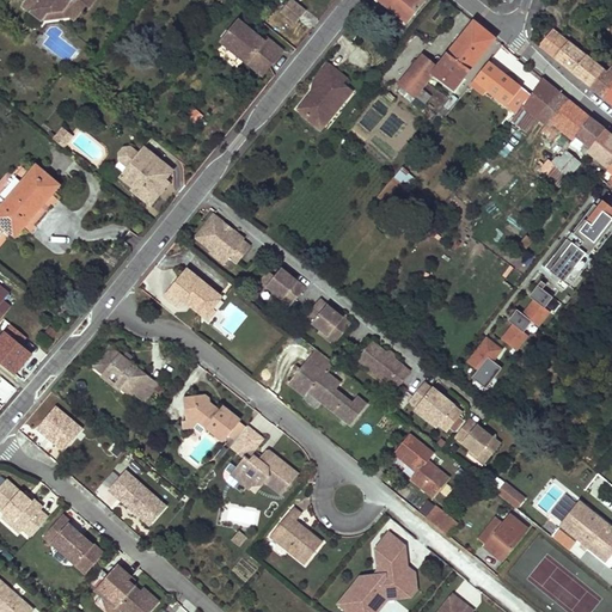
[(92,0),(29,0),(24,6),(42,19),(48,12),(62,11),(71,17),(73,19),(83,7),(86,10),(92,0)]
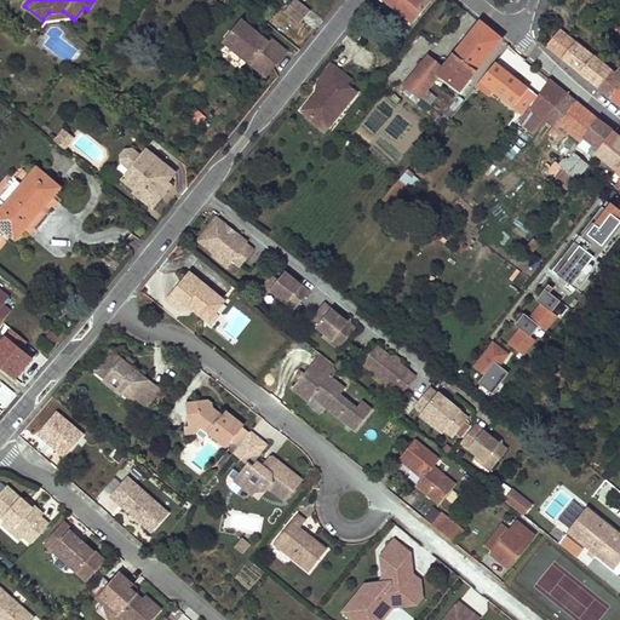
[(296,0),(294,0),(285,11),(299,24),(310,11),(296,0)]
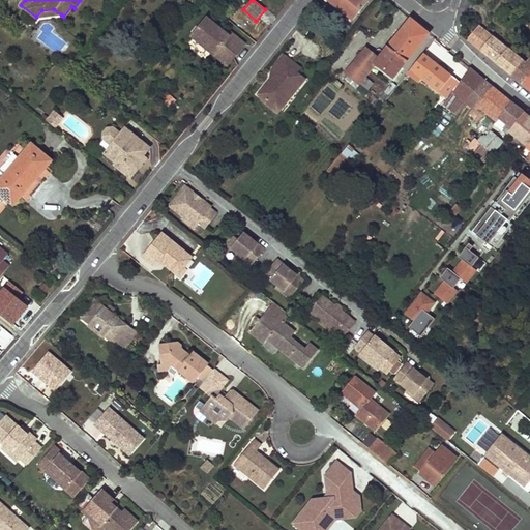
[(327,0),(340,9),(353,20),(369,1),(366,0),(327,0)]
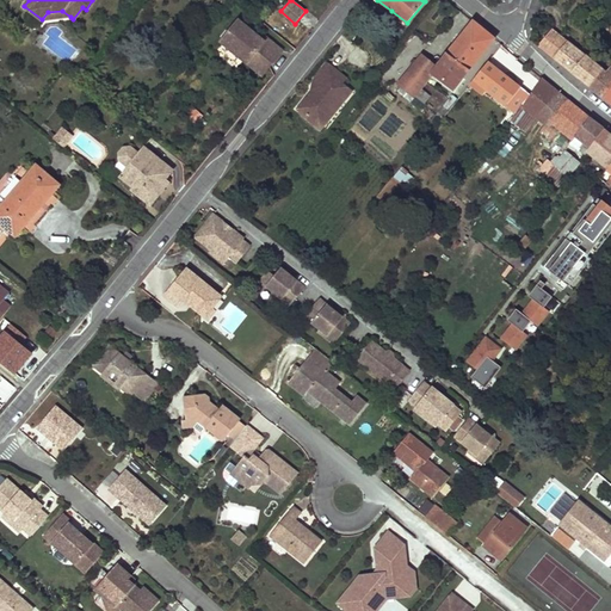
[(264,42),(239,22),(220,43),(261,76),(282,53),(266,39),(264,42)]
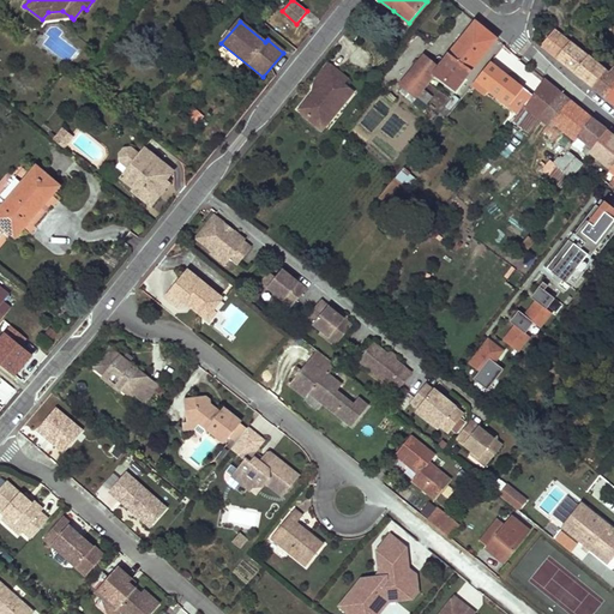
[(497,40),(475,22),(439,68),(434,73),(434,74),(456,90),(497,40)]
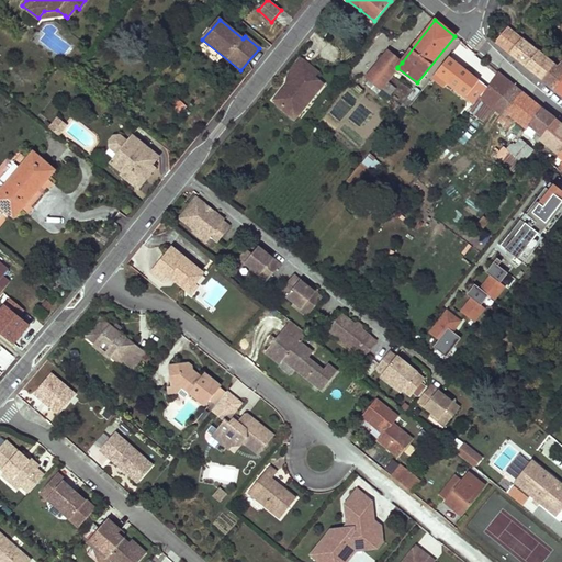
[(27,29),(21,24),(18,29),(23,34),(27,29)]
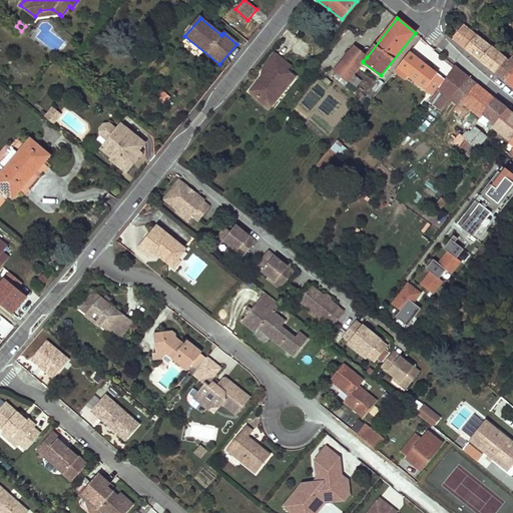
[(512,71),(512,55),(509,60),(492,46),(464,25),(452,38),(459,44),(505,81),(512,71)]
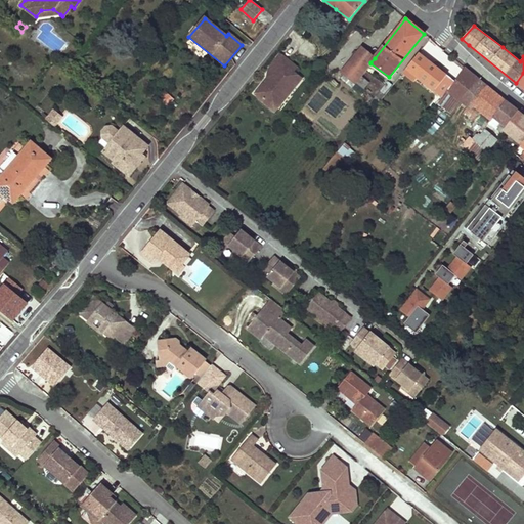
[(370,62),(375,58),(361,48),(341,73),(355,84),(357,82),(360,77),(370,63),(370,62)]
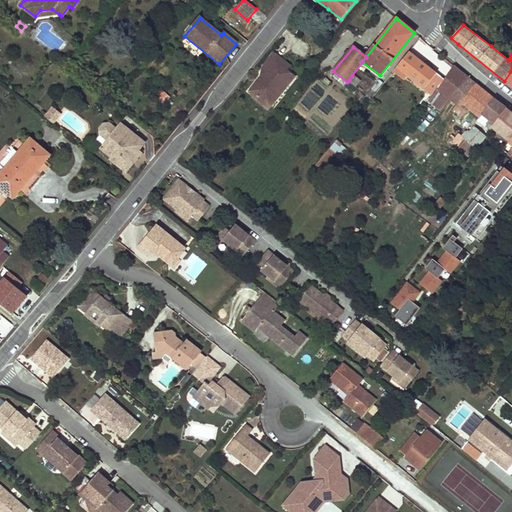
[(394,71),(405,80),(408,76),(432,95),(437,88),(438,89),(444,80),(436,74),(437,73),(410,51),(394,71)]
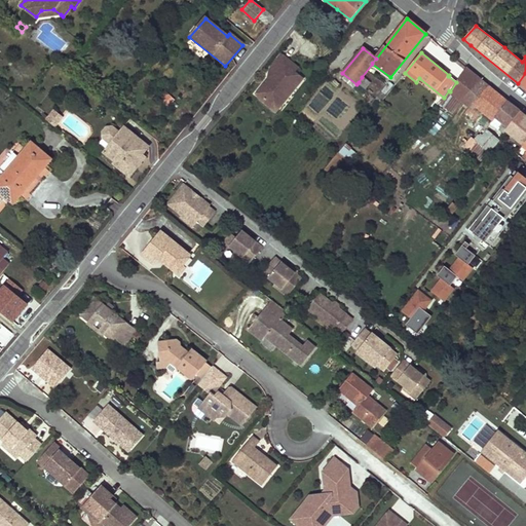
[(294,73),(284,64),(288,60),(282,54),(269,70),(275,75),(270,81),(268,79),(256,94),(259,99),(263,97),(274,106),(285,92),(289,96),(302,79),(294,73)]
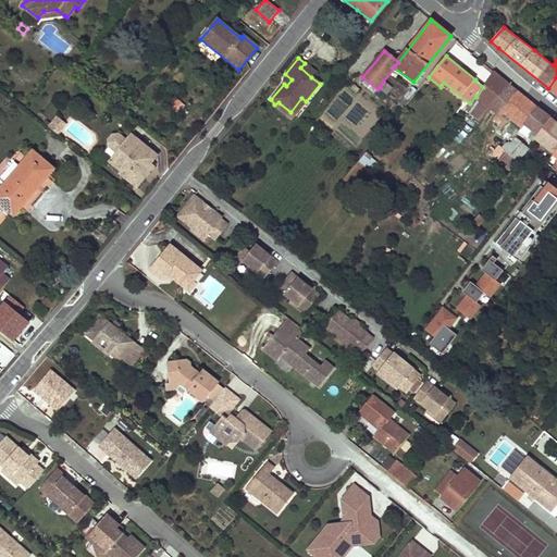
[(311,77),(316,72),(305,63),(300,67),(311,77)]
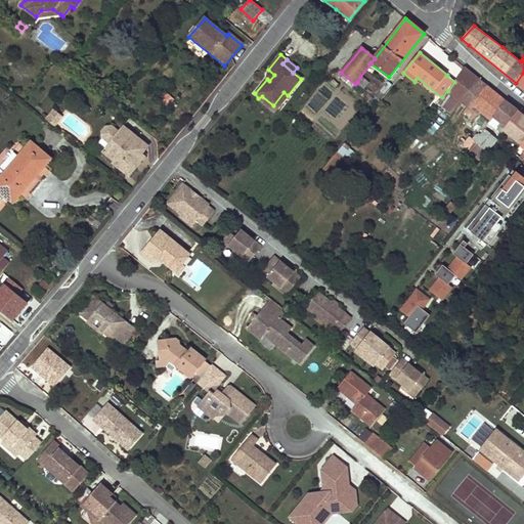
[(448,91),(462,102),(469,107),(471,104),(487,86),(464,68),(454,82),(448,91)]
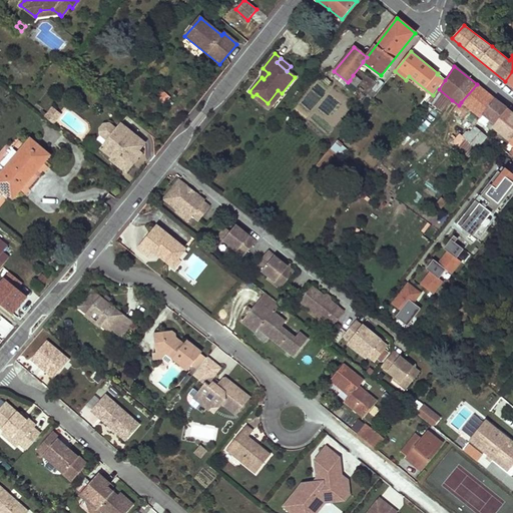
[(353,75),(350,80),(356,84),(359,80),(353,75)]
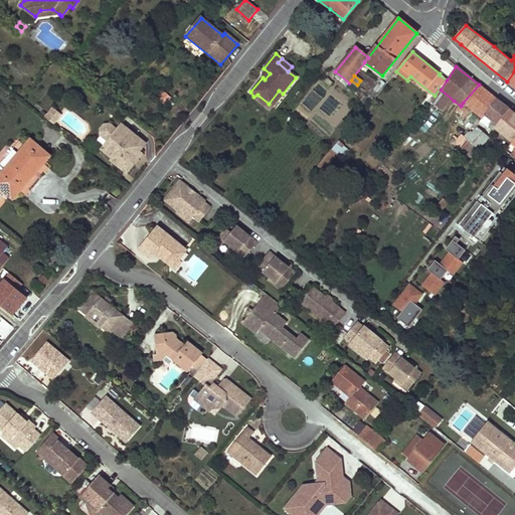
[(463,103),(483,118),(485,115),(497,100),(479,84),(463,103)]
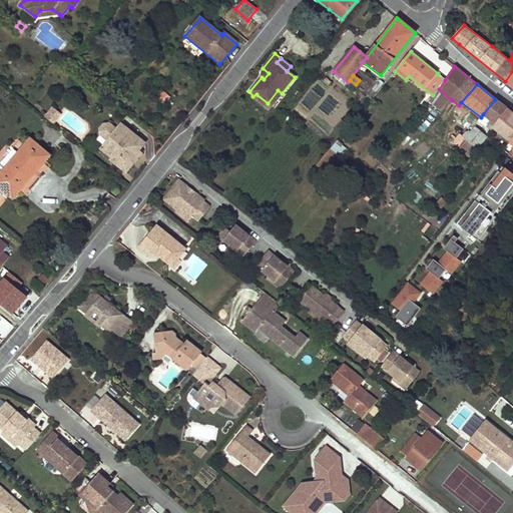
[(429,101),(444,112),(448,106),(452,100),(439,89),(438,88),(433,95),(430,98),(429,101)]
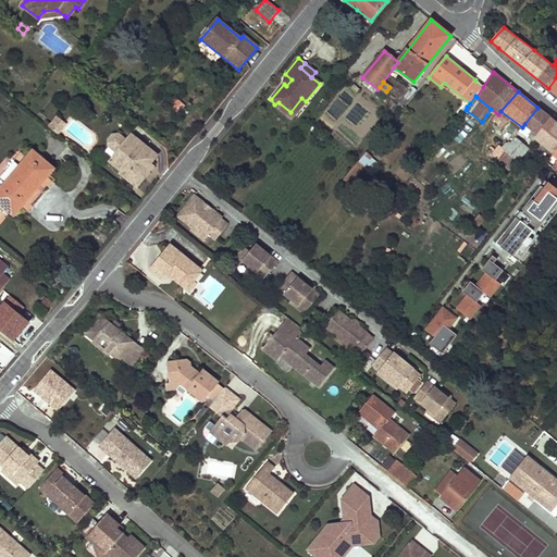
[(274,104),(292,119),(306,101),(301,98),(291,112),(279,102),(274,104)]
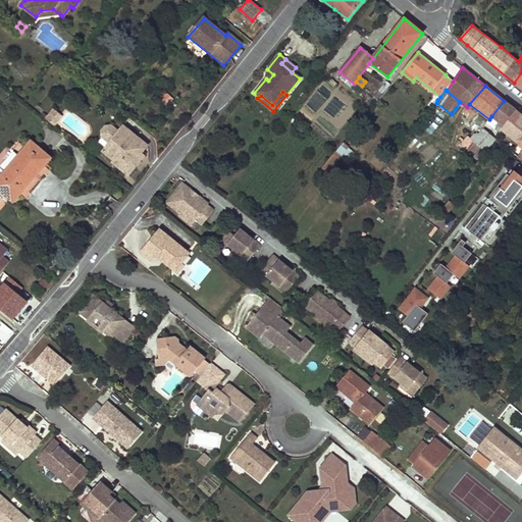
[(160,99),(166,105),(172,99),(165,93),(160,99)]
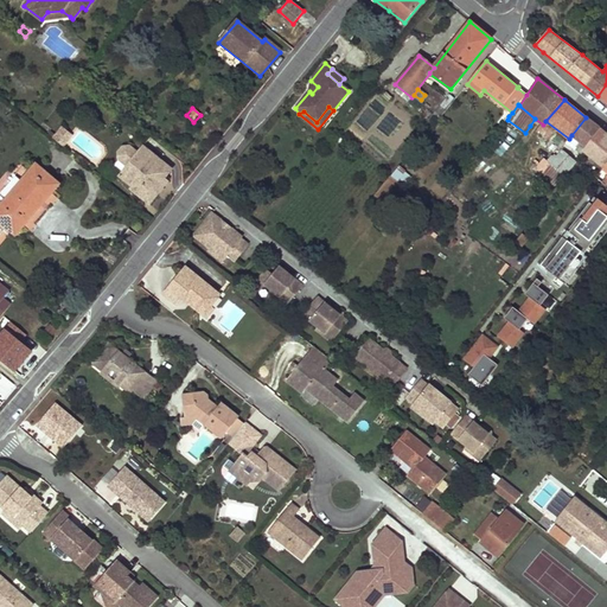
[(572,135),(581,142),(576,148),(582,154),(583,152),(601,129),(586,117),(572,135)]
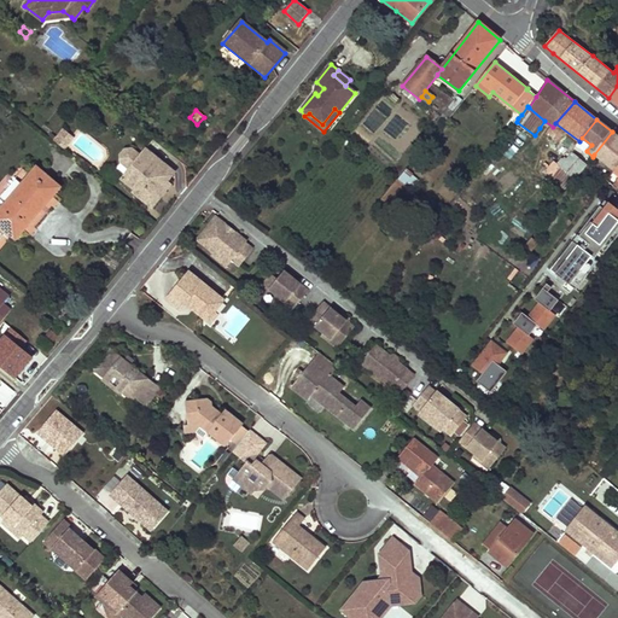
[(540,128),(547,133),(553,127),(544,121),(540,128)]
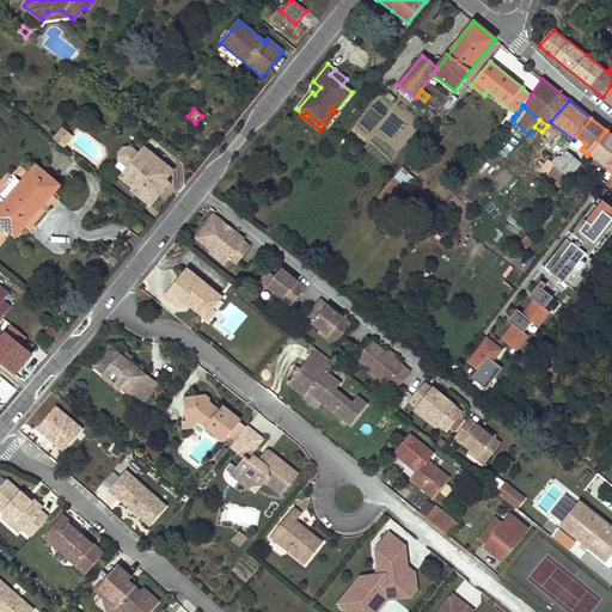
[(63,128),(54,140),(60,144),(69,133),(63,128)]
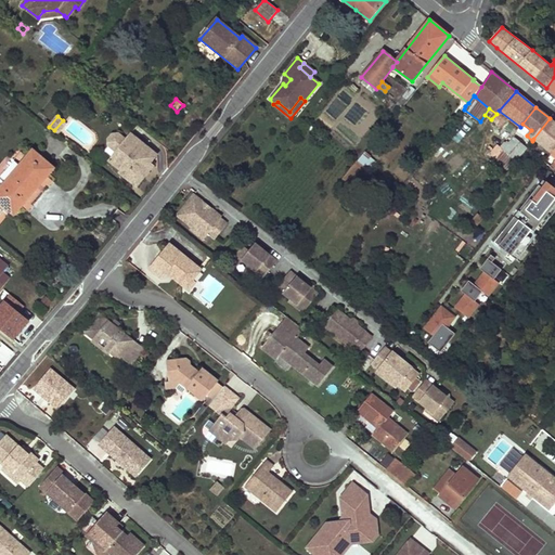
[(533,139),(552,154),(554,150),(554,121),(550,118),(533,139)]
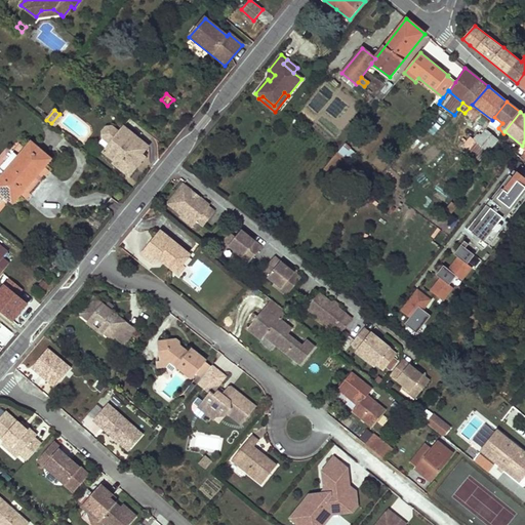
[(59,114),(51,123),(54,126),(63,116),(59,114)]
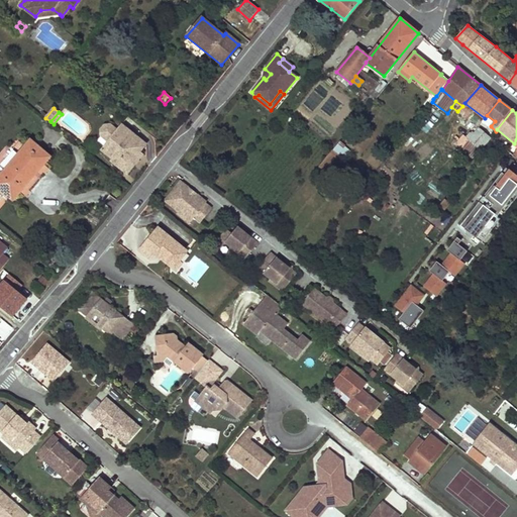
[(114,145),(110,151),(115,157),(113,160),(111,162),(127,174),(139,159),(134,154),(137,151),(139,152),(140,151),(146,144),(122,124),(117,129),(111,124),(104,125),(101,130),(102,136),(108,141),(114,145)]
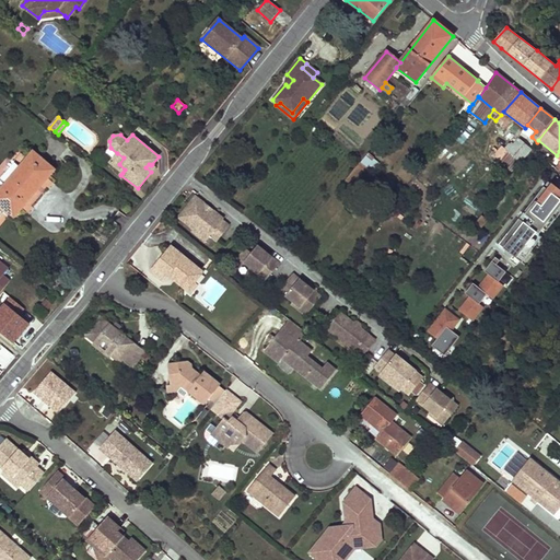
[(518,139),(516,141),(528,152),(532,149),(518,139)]
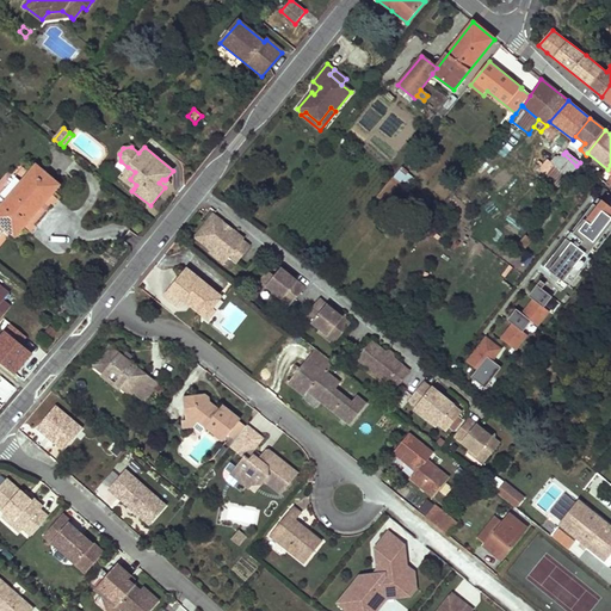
[(550,171),(555,166),(568,177),(576,166),(563,154),(560,158),(555,161),(550,166),(548,170),(550,171)]
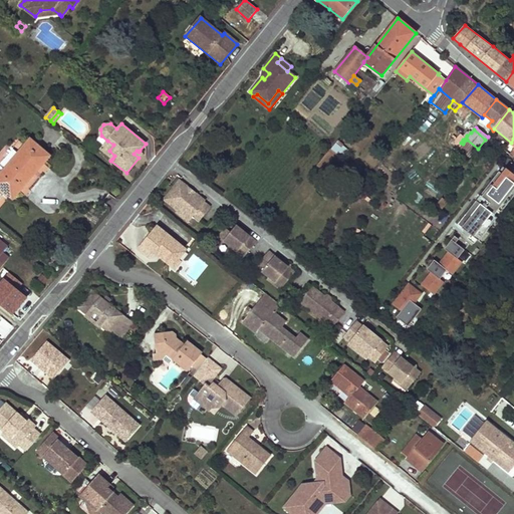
[(101,136),(97,140),(103,145),(107,141),(101,136)]
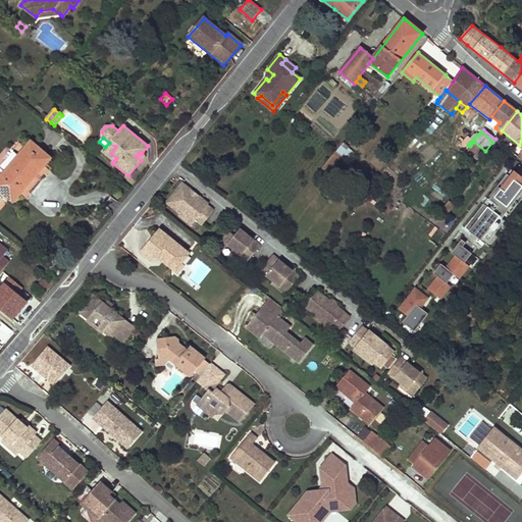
[(0,190),(13,202),(51,158),(32,142),(25,148),(19,143),(0,164),(0,190)]
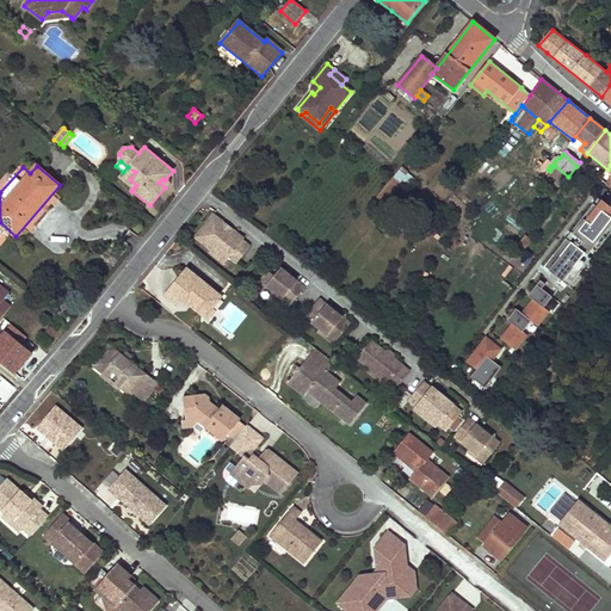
[(568,177),(555,166),(550,171),(545,177),(559,187),(568,177)]
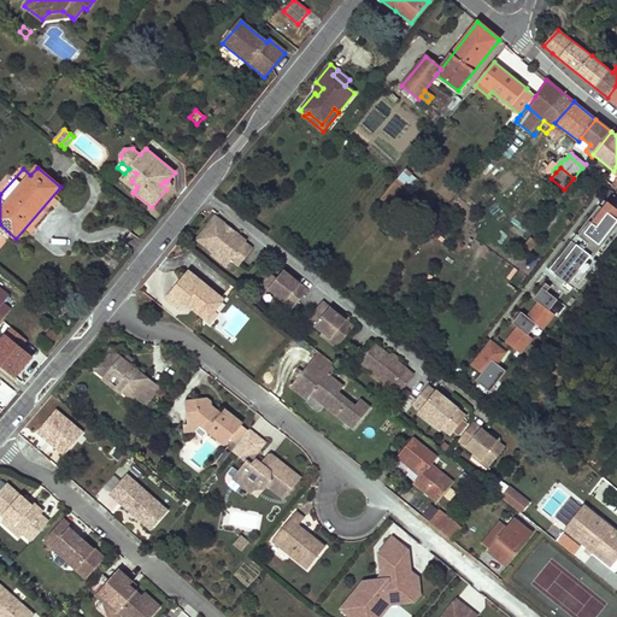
[(124,174),(121,178),(135,191),(137,187),(131,181),(136,174),(129,169),(124,174)]
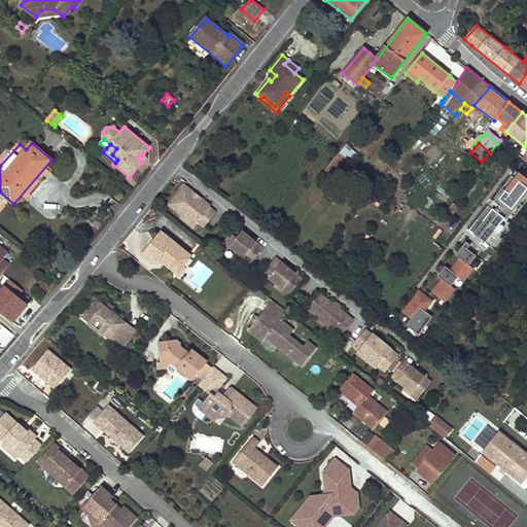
[(347,145),(334,161),(340,165),(347,155),(352,149),(347,145)]
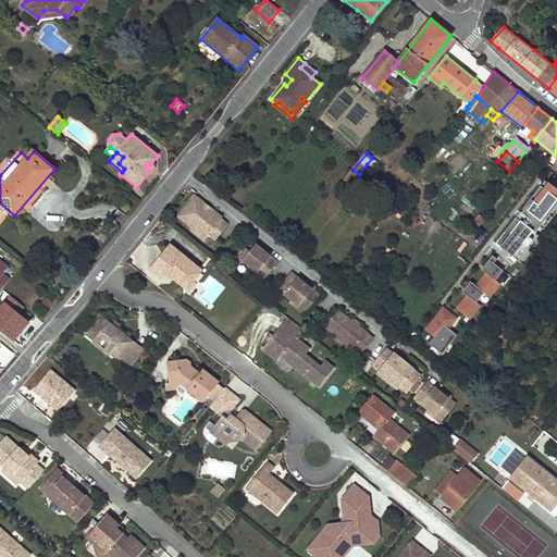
[(462,171),(472,160),(466,155),(457,166),(462,171)]
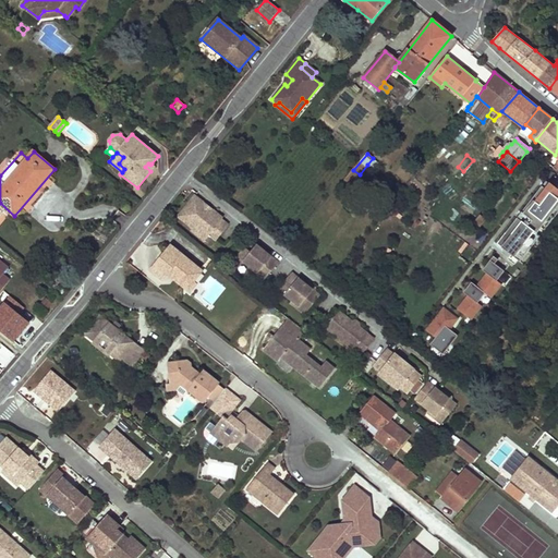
[(373,158),(367,165),(373,169),(378,162),(373,158)]
